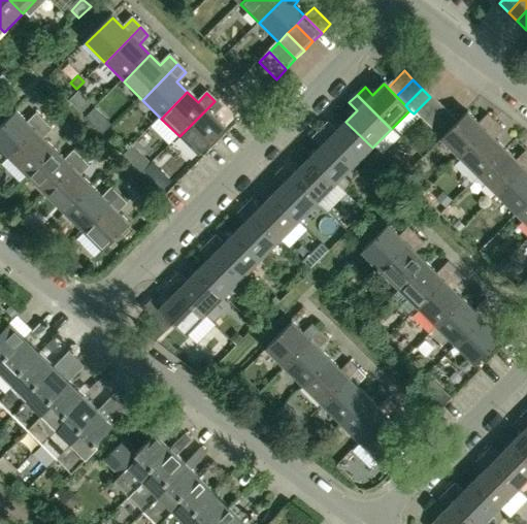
[(439,106),(430,97),(414,113),(423,123),(439,106)]
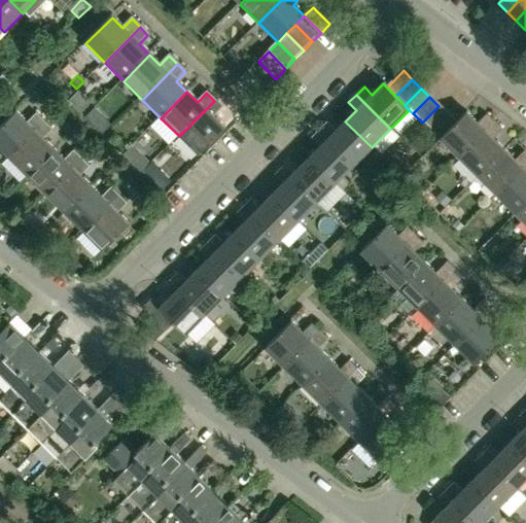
[(199,155),(224,129),(214,118),(222,109),(214,101),(179,136),(199,155)]
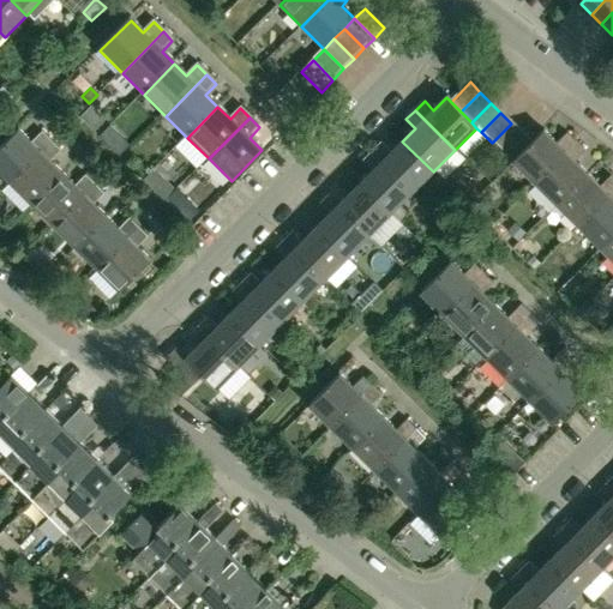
[(521,133),(511,124),(492,143),(502,152),(521,133)]
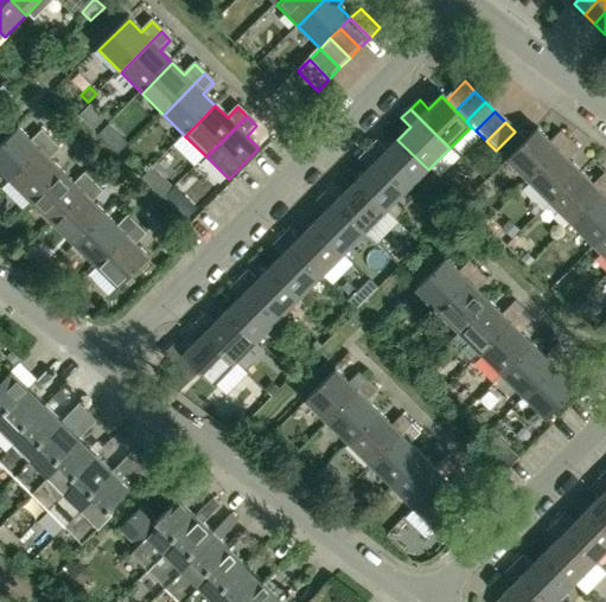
[(18,130),(0,148),(0,172),(10,183),(50,142),(40,133),(31,143),(18,130)]
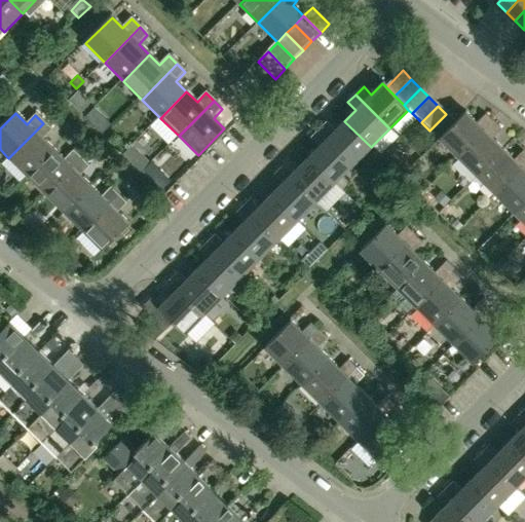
[(439,140),(458,159),(493,124),(485,116),(477,125),(465,114),(455,123),(446,114),(429,131),(439,140)]
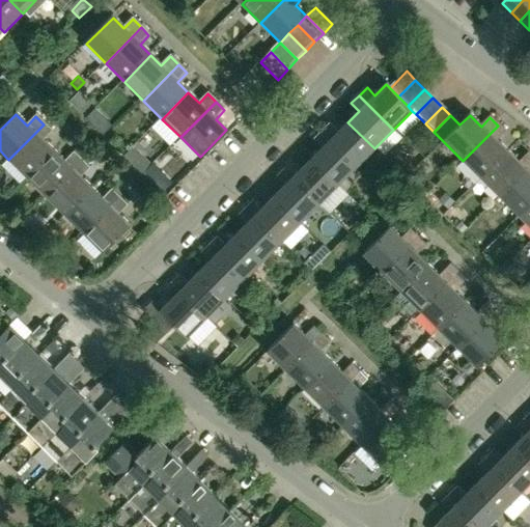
[(98,133),(103,138),(112,129),(107,122),(98,133)]
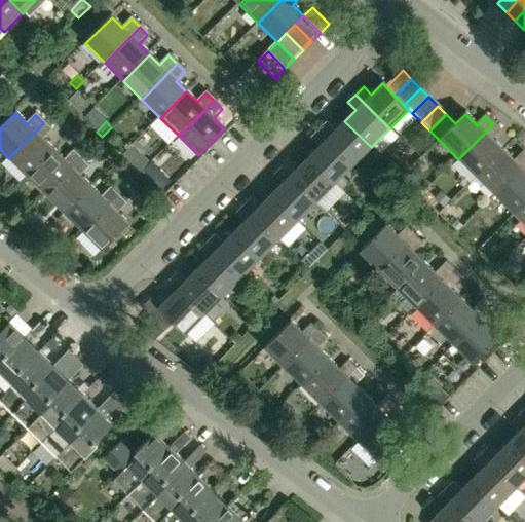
[(344,121),(334,132),(326,123),(317,132),(352,165),(371,147),(344,121)]
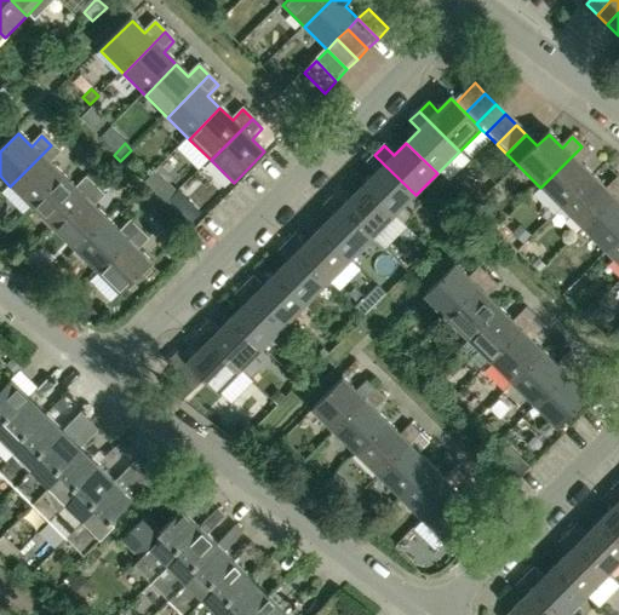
[(10,187),(32,208),(63,177),(51,166),(61,155),(51,145),(10,187)]
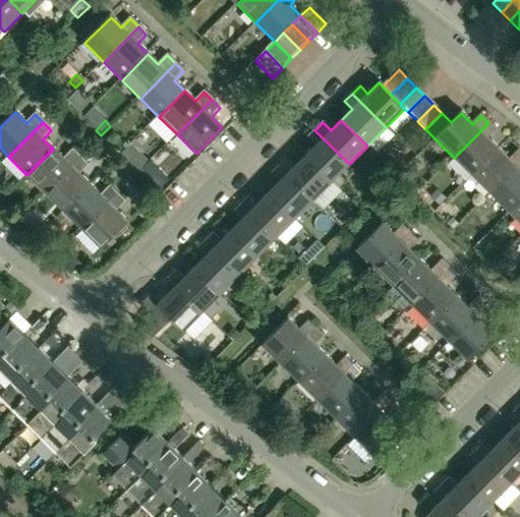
[(454,158),(472,176),(498,150),(487,139),(497,131),(488,123),(454,158)]
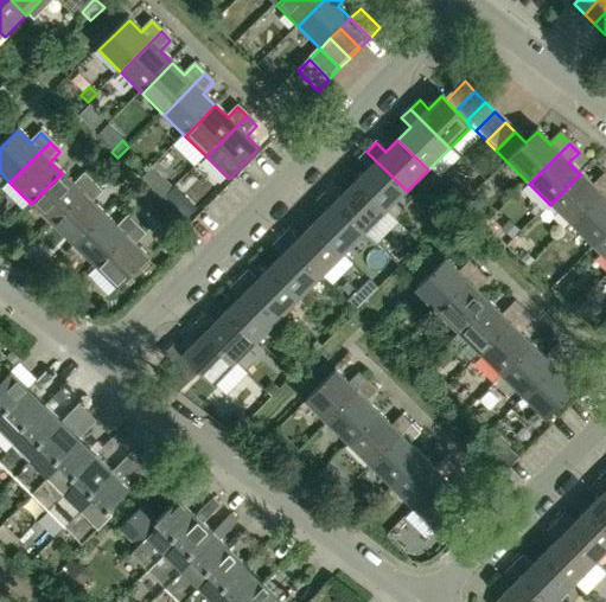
[(433,167),(447,184),(470,165),(455,148),(433,167)]
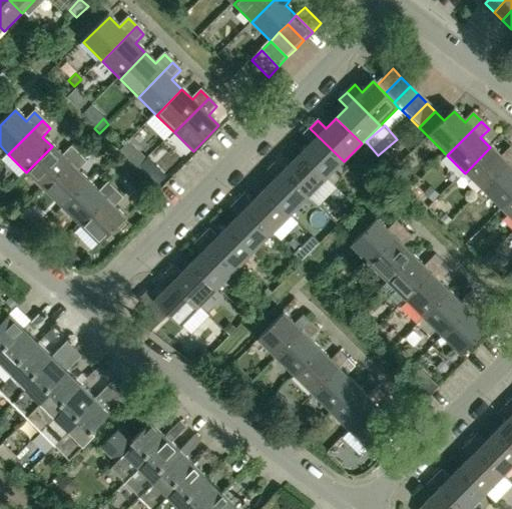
[(311,143),(300,154),(326,180),(344,161),(310,128),(302,136),(311,143)]
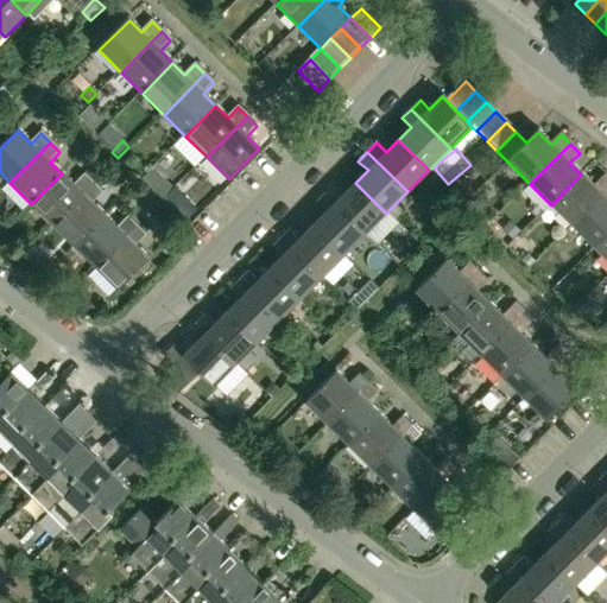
[(152,170),(141,181),(149,189),(160,178),(152,170)]
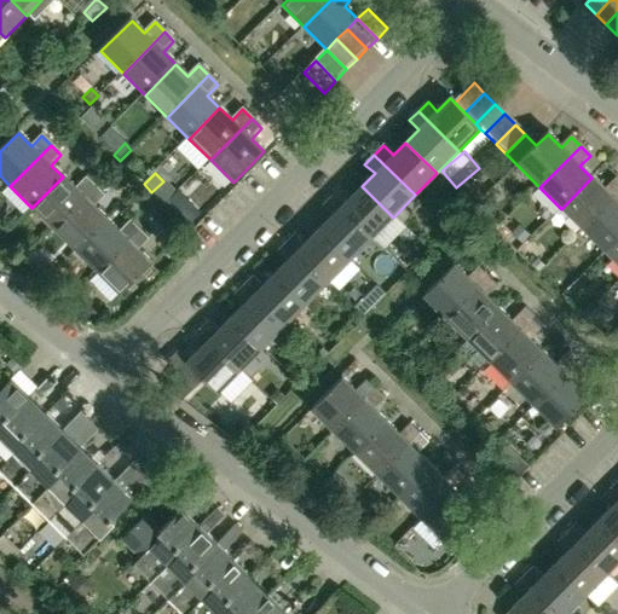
[(32,208),(47,222),(53,230),(94,189),(86,179),(75,190),(63,177),(32,208)]
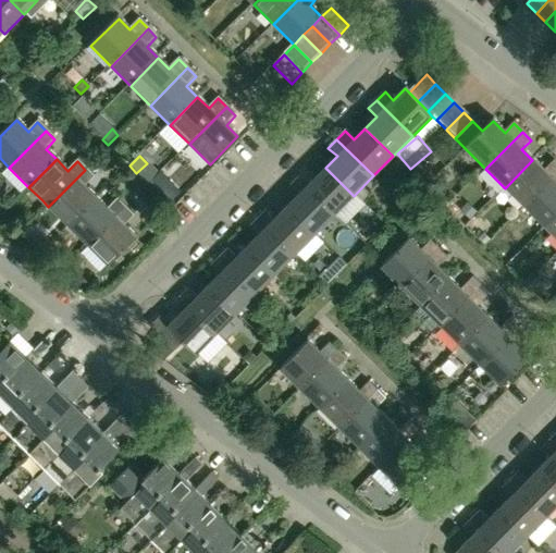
[(505,188),(524,208),(555,175),(555,164),(553,162),(544,171),(532,160),(505,188)]
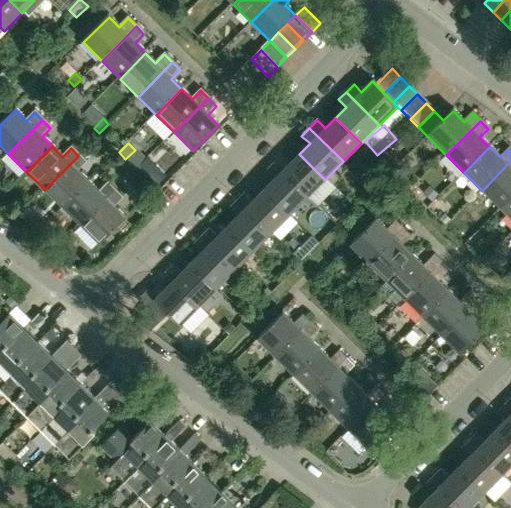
[(299,154),(289,165),(281,157),(273,165),(307,198),(325,180),(299,154)]
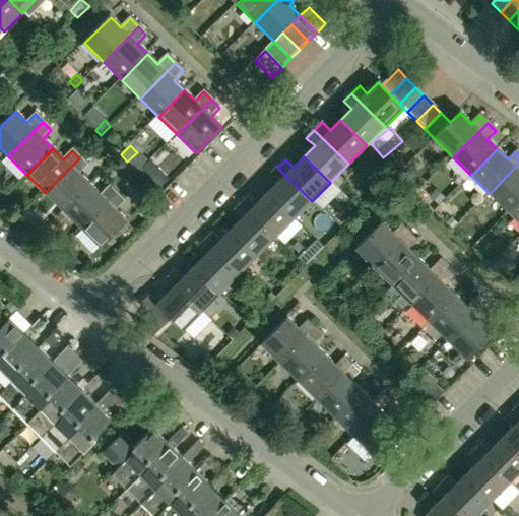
[(45,193),(64,211),(89,185),(79,176),(88,167),(79,158),(45,193)]
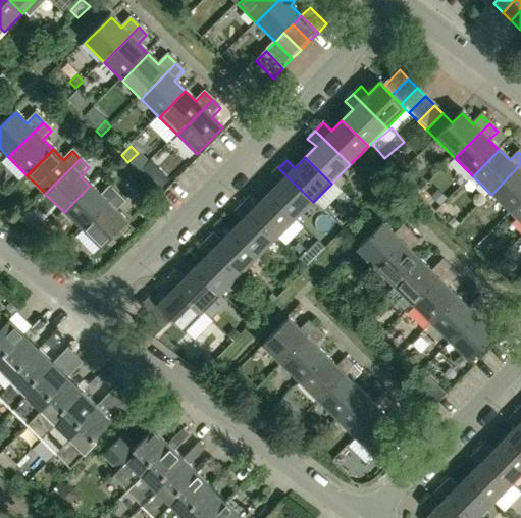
[(149,164),(141,172),(147,179),(157,170),(150,163),(149,164)]
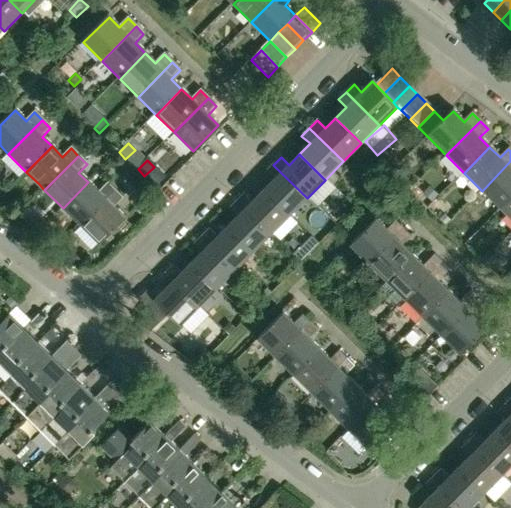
[(510,161),(482,191),(500,209),(510,197),(510,161)]
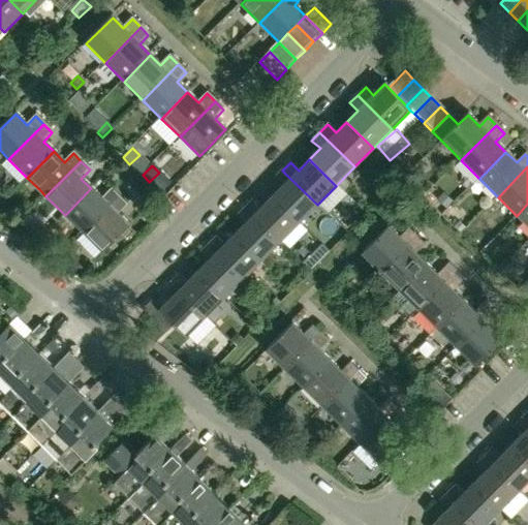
[(283,186),(272,197),(299,223),(317,205),(282,171),(274,178),(283,186)]
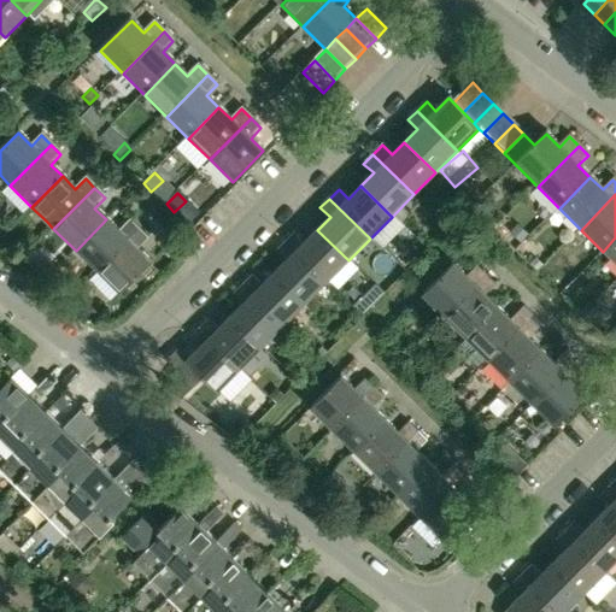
[(76,251),(98,272),(139,231),(129,222),(118,233),(106,219),(76,251)]
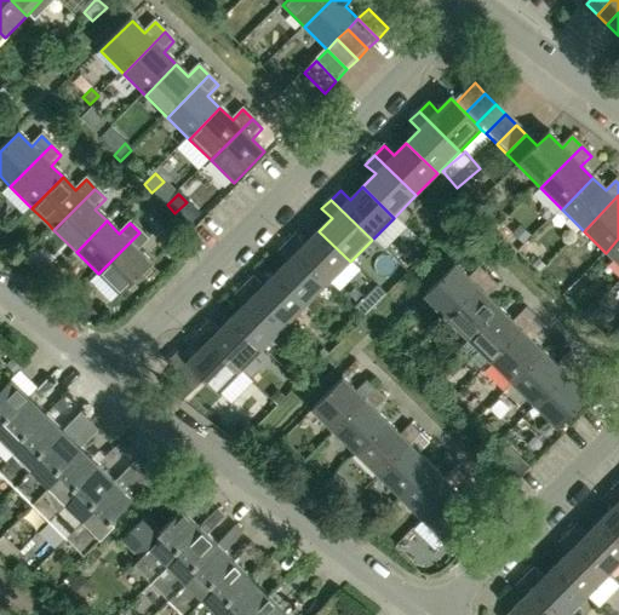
[(520,229),(511,237),(522,248),(531,240),(520,229)]
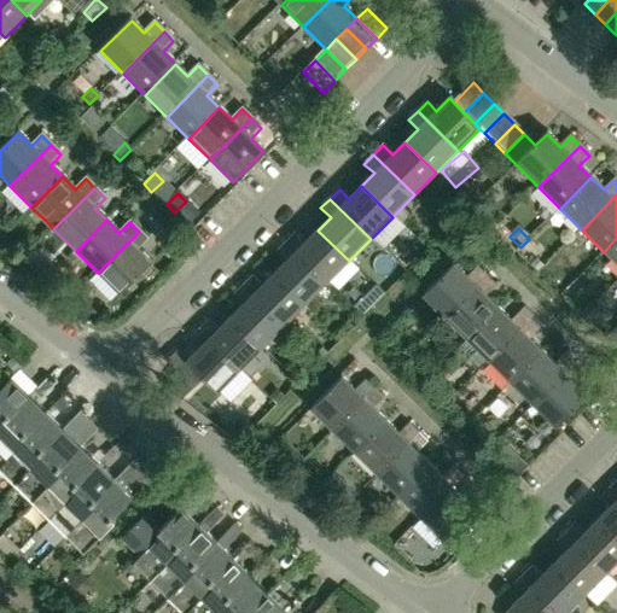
[(318,231),(306,243),(296,234),(286,243),(327,284),(349,261),(318,231)]
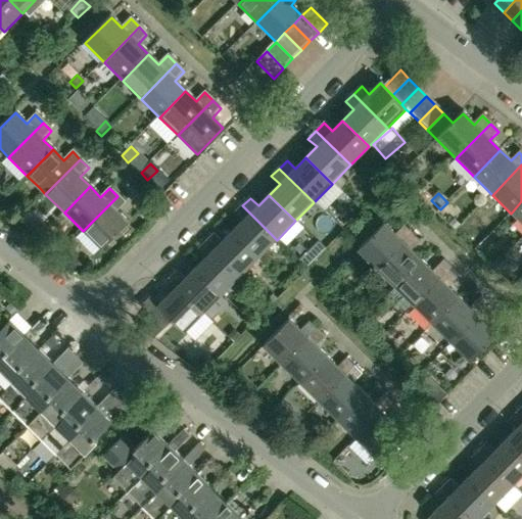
[(128,224),(116,213),(126,204),(117,196),(83,231),(102,249),(128,224)]
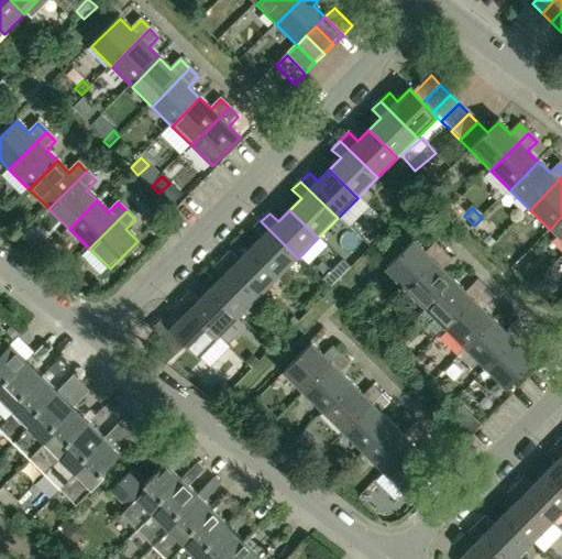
[(561,217),(550,230),(561,241),(561,217)]
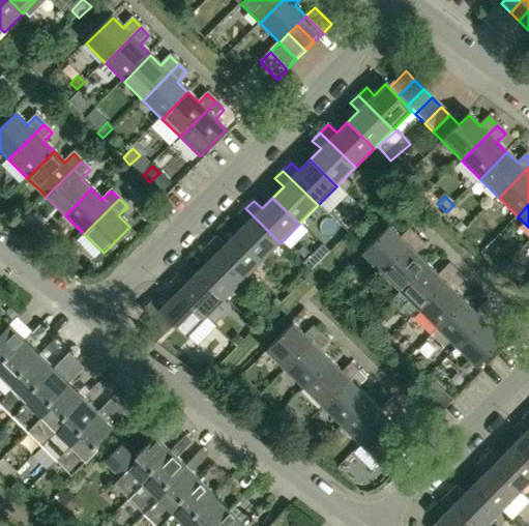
[(17,208),(9,215),(19,224),(25,215),(17,208)]
